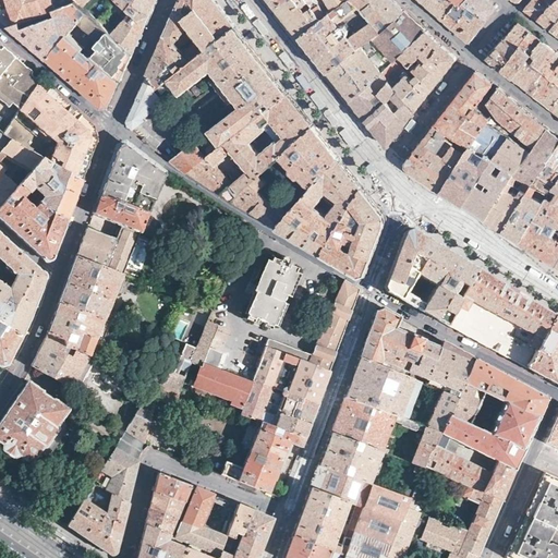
[(55,8),(58,7),(55,0),(0,0),(0,16),(9,24),(21,20),(55,8)]
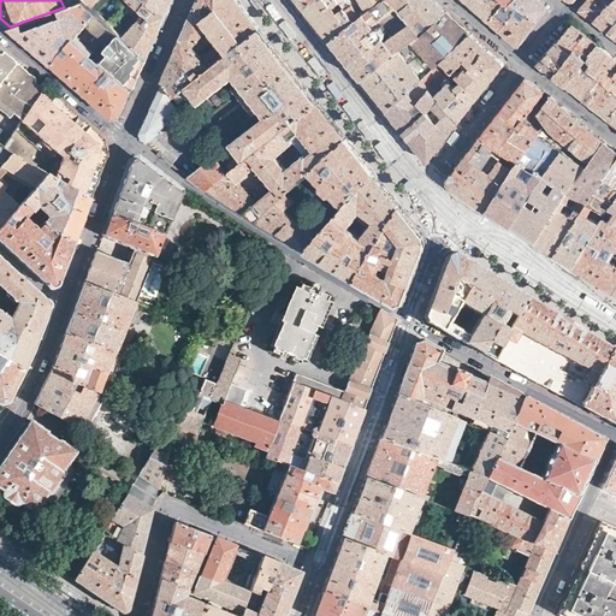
[(88,22),(96,11),(90,6),(84,0),(83,0),(64,7),(60,9),(61,15),(25,28),(23,22),(10,27),(30,45),(52,63),(73,37),(88,22)]
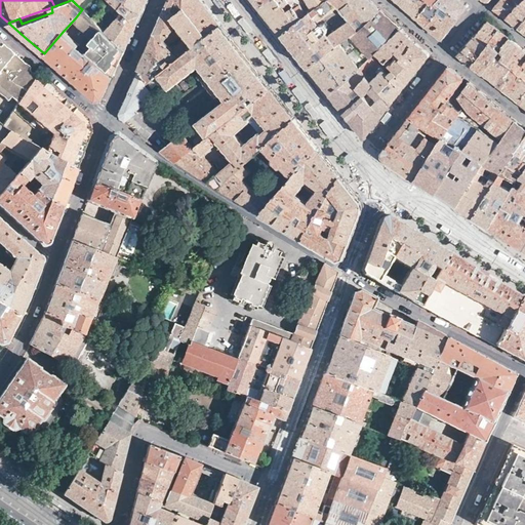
[(111,14),(117,7),(111,0),(104,7),(111,14)]
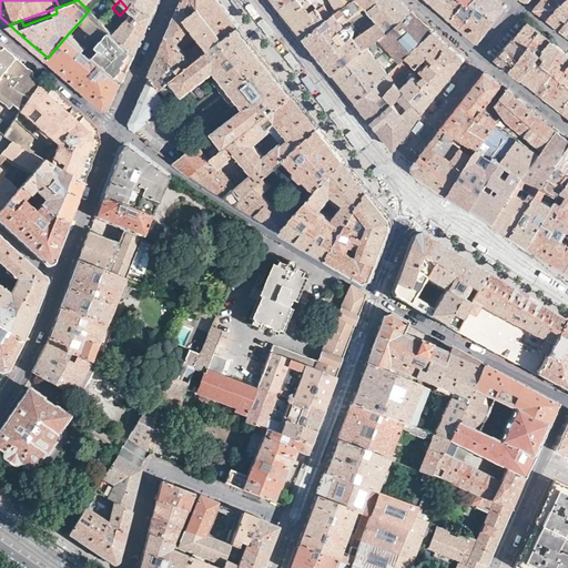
[(119,0),(120,0),(127,8),(132,13),(134,11),(149,23),(156,7),(158,7),(160,3),(160,0),(119,0)]
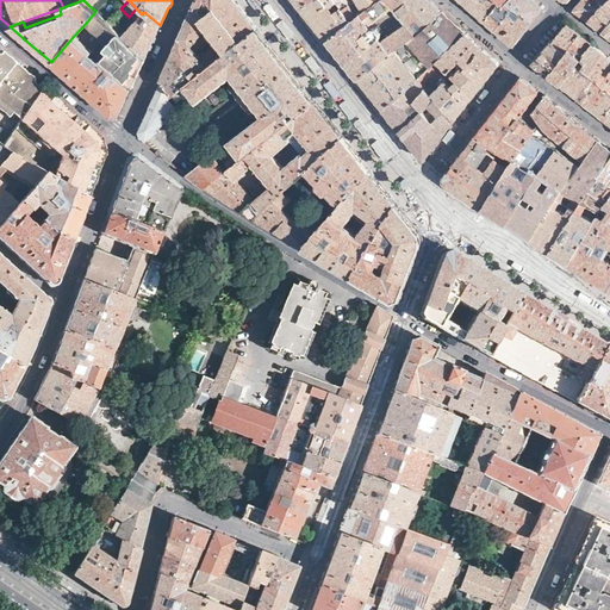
[(197,0),(181,37),(195,54),(209,39),(203,33),(205,32),(215,45),(200,57),(209,67),(259,27),(238,2),(236,0),(197,0)]
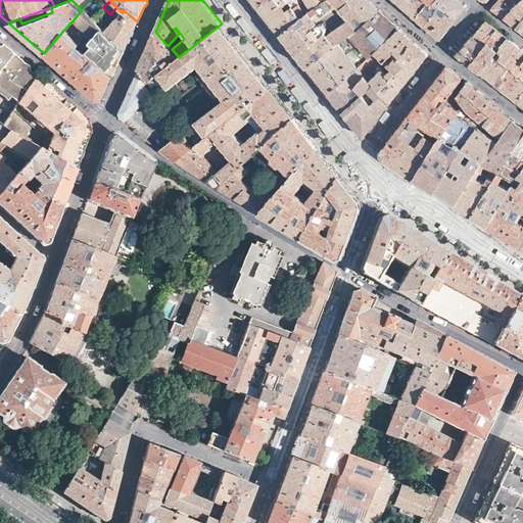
[(221,7),(215,0),(210,0),(218,9),(221,7)]
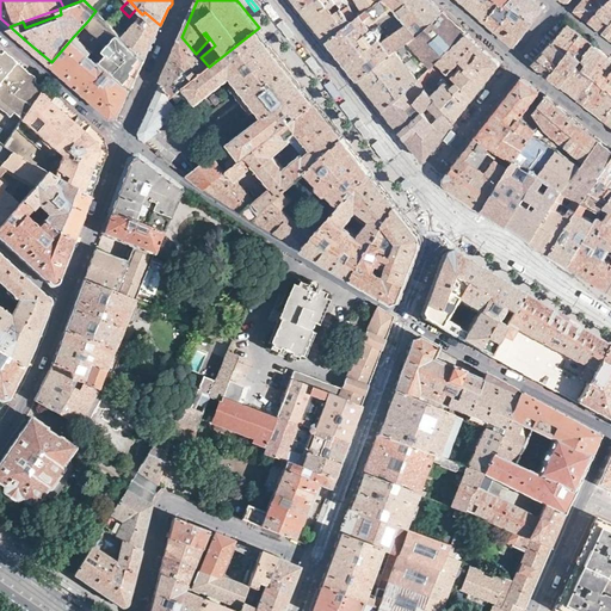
[(313,19),(327,37),(344,25),(353,18),(339,0),(357,0),(364,10),(375,0),(309,0),(306,4),(302,6),(313,19)]
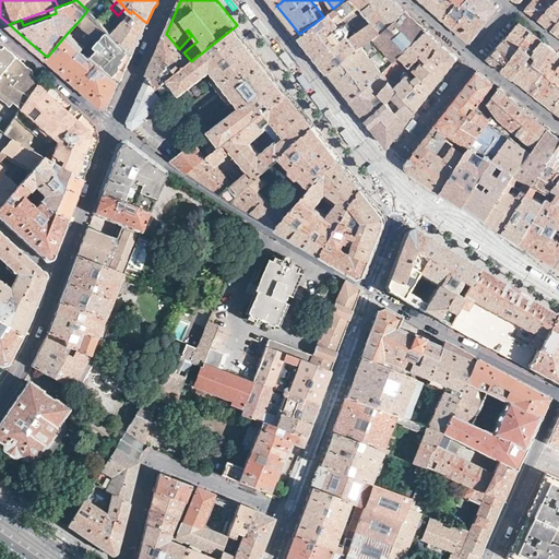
[(328,70),(365,42),(372,35),(373,36),(381,30),(359,7),(356,3),(353,0),(343,0),(333,9),(323,16),(314,23),(299,34),(313,52),(328,70)]
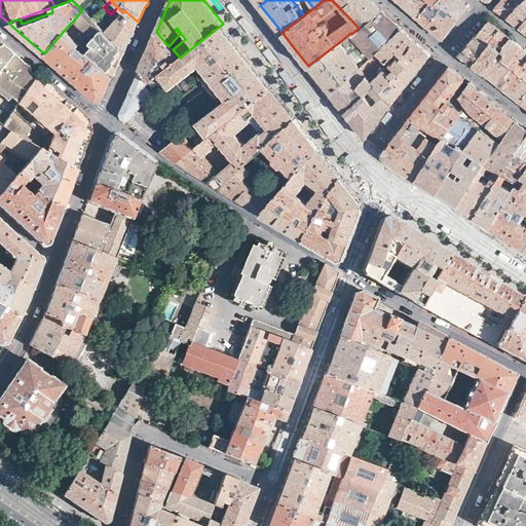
[(338,6),(359,28),(375,13),(380,9),(370,0),(332,0),(335,3),(338,6)]
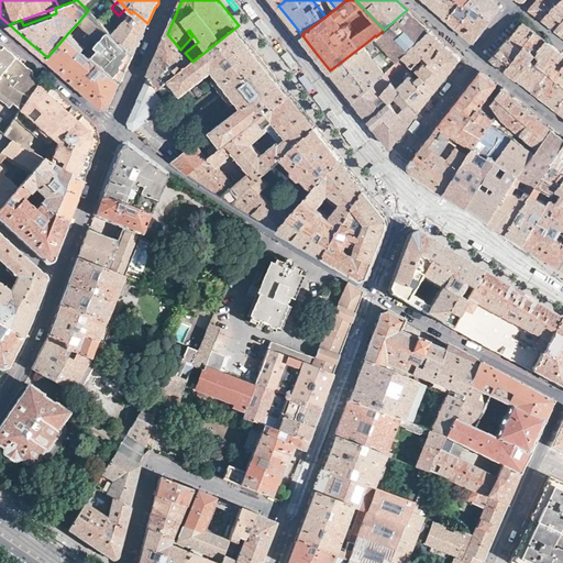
[(459,3),(461,0),(426,0),(432,4),(446,18),(459,3)]
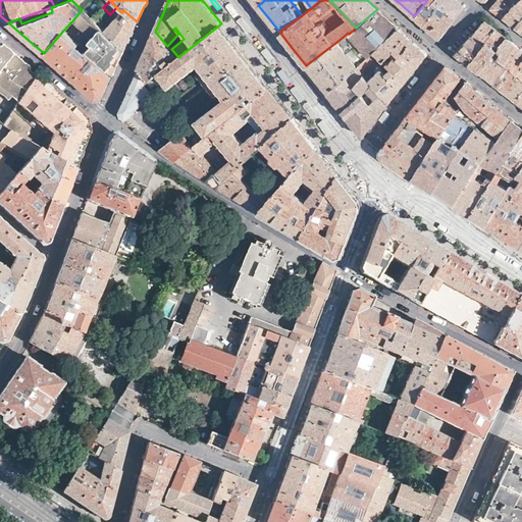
[(452,23),(457,16),(434,0),(432,3),(429,6),(425,3),(414,16),(418,20),(433,33),(438,38),(441,37),(452,23)]
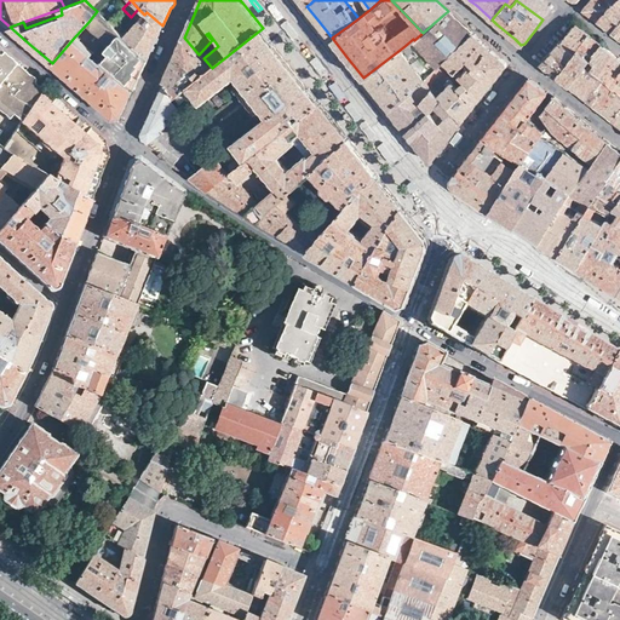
[(516,0),(543,19),(549,12),(552,7),(552,6),(552,5),(552,4),(546,0),(516,0)]
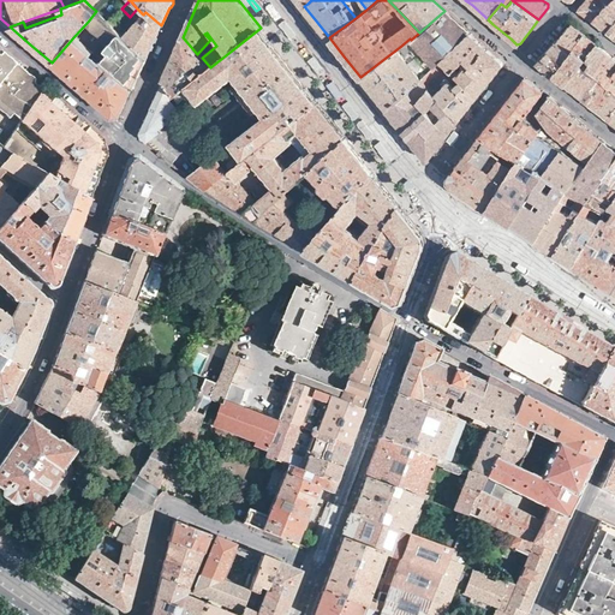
[(584,13),(592,19),(602,10),(611,0),(586,0),(579,10),(584,13)]
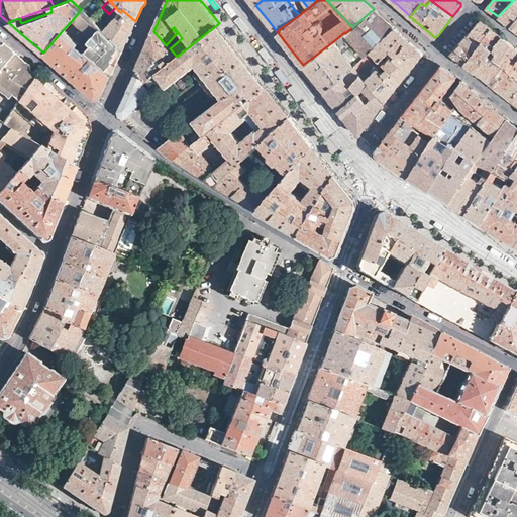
[(516,0),(514,0),(506,8),(498,16),(512,27),(516,30),(516,0)]
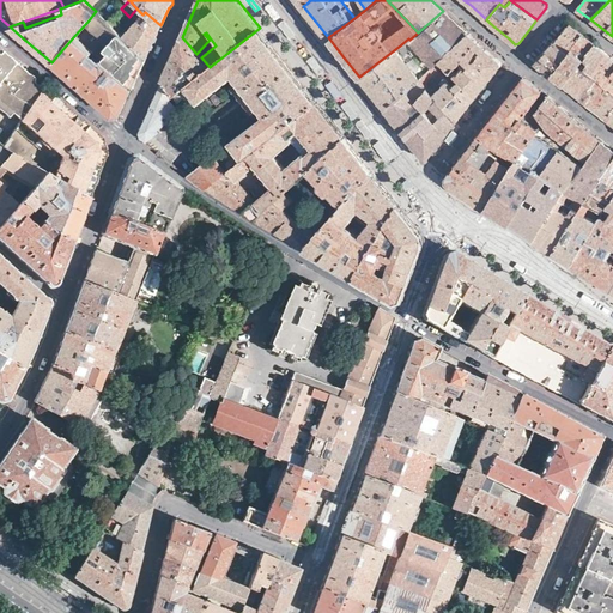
[(108,23),(107,20),(96,11),(87,22),(110,41),(104,47),(109,52),(102,60),(133,86),(139,74),(146,58),(122,36),(116,30),(108,23)]
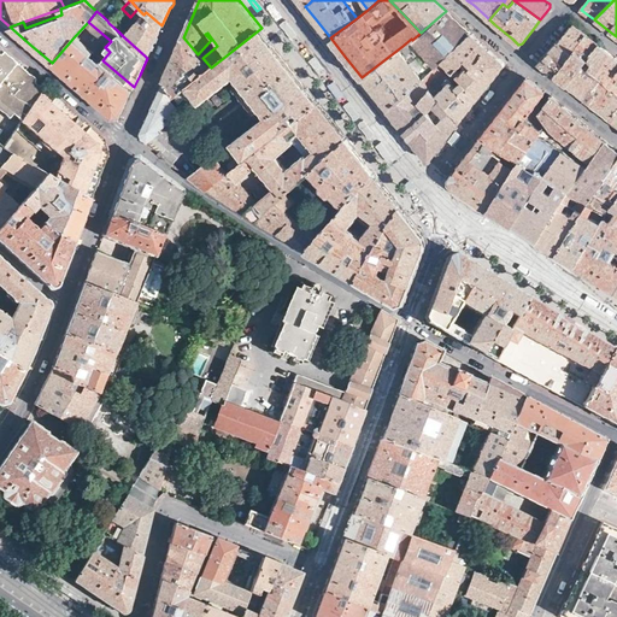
[(451,52),(463,39),(470,31),(459,23),(458,21),(446,11),(440,16),(421,33),(412,40),(411,39),(403,46),(423,69),(428,74),(438,64),(441,60),(451,52)]
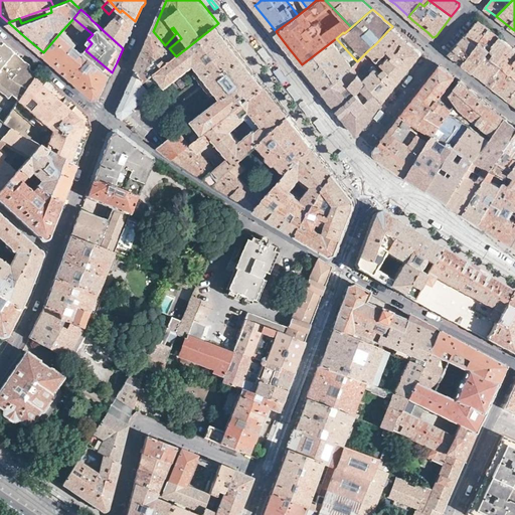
[(129,35),(135,21),(122,10),(120,12),(103,30),(123,48),(129,35)]
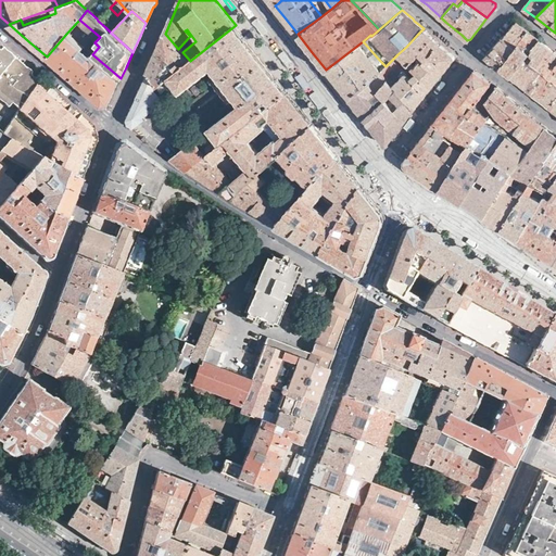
[(516,47),(519,43),(529,30),(521,25),(517,21),(510,29),(504,37),(514,43),(516,47)]
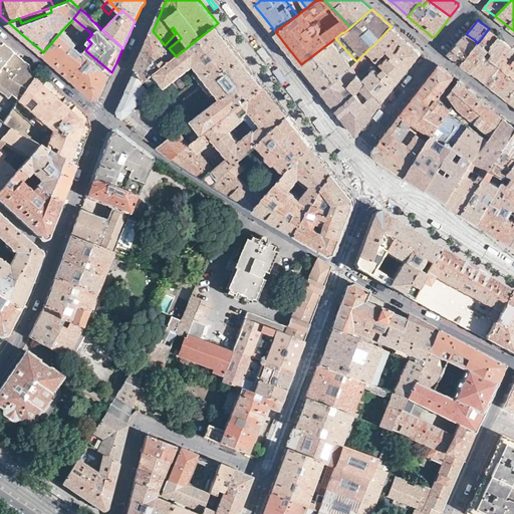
[(221,96),(254,69),(241,52),(218,23),(176,56),(147,79),(157,92),(157,93),(195,63),(200,69),(195,73),(212,93),(217,90),(221,96)]
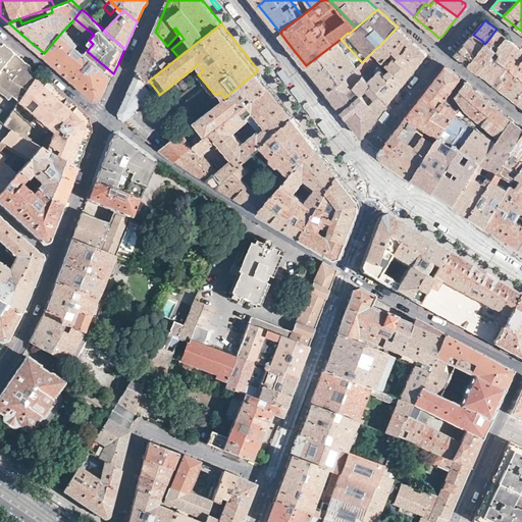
[(364,74),(389,102),(399,91),(426,55),(426,49),(400,29),(398,27),(392,33),(381,44),(373,51),(385,63),(382,67),(370,54),(362,62),(357,66),(364,74)]
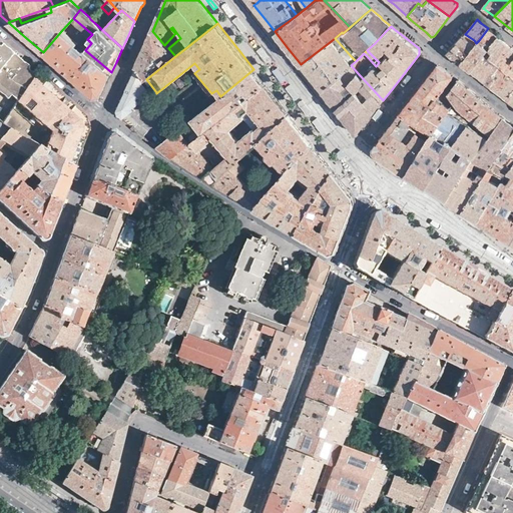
[(479,40),(489,48),(498,36),(492,31),(488,28),(479,40)]
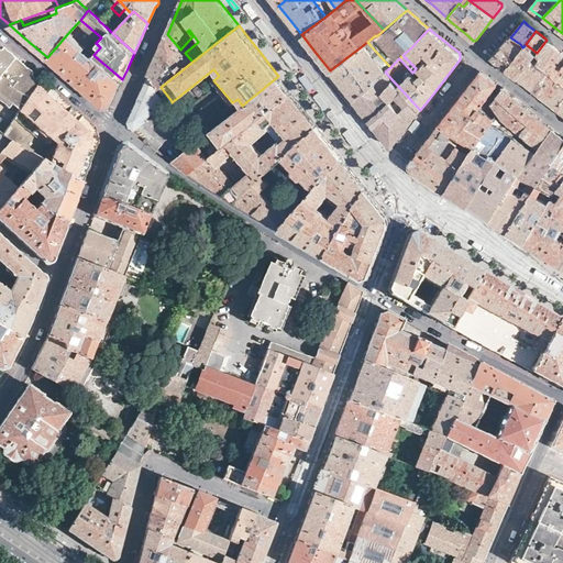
[(117,92),(122,79),(94,55),(92,55),(88,59),(79,53),(85,48),(67,34),(47,57),(54,63),(76,81),(105,106),(111,105),(117,92)]
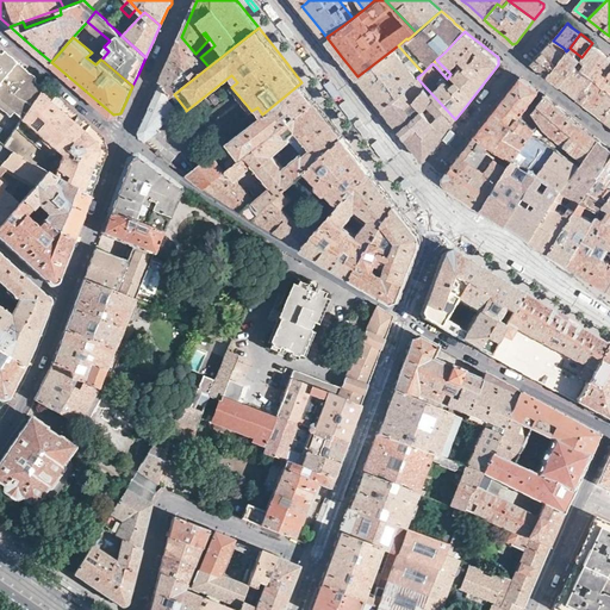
[(209,67),(200,57),(195,54),(181,37),(173,56),(162,80),(174,94),(209,67)]
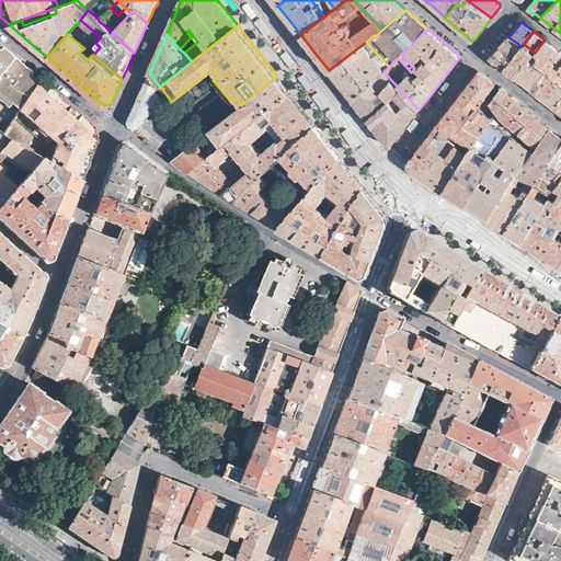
[(518,44),(508,37),(499,47),(491,57),(495,61),(496,63),(505,68),(521,47),(518,44)]
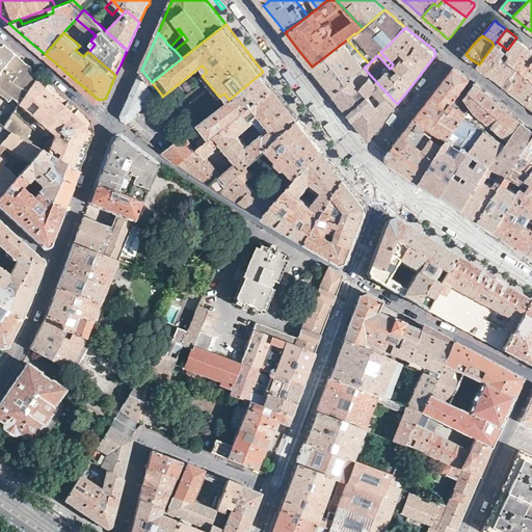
[(516,37),(507,50),(503,56),(512,62),(520,67),(514,72),(504,85),(513,91),(526,102),(531,92),(531,49),(529,47),(516,37)]
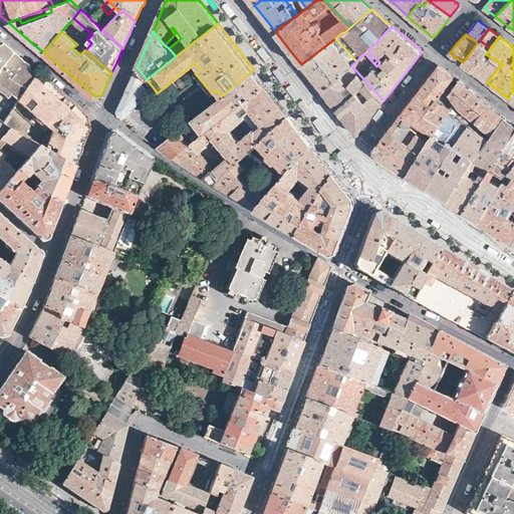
[(352,78),(358,73),(351,65),(356,61),(352,57),(335,38),(301,64),(311,76),(313,78),(323,91),(341,75),(347,82),(352,78)]
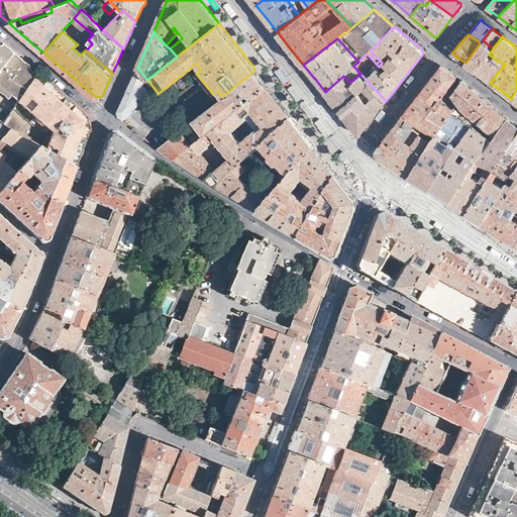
[(476,72),(489,55),(493,48),(483,40),(480,43),(466,63),(469,66),(476,72)]
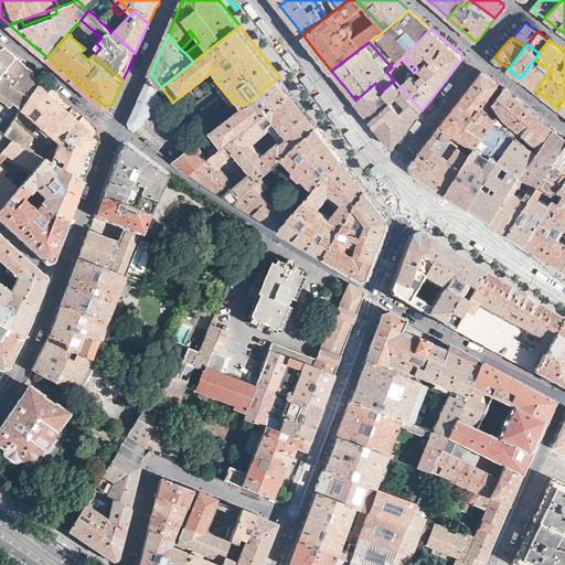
[(14,57),(8,52),(0,62),(6,67),(11,62),(14,57)]
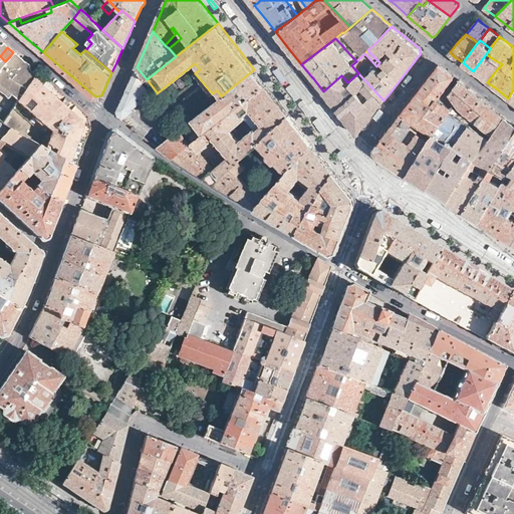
[(367,50),(364,53),(376,66),(379,62),(367,50)]
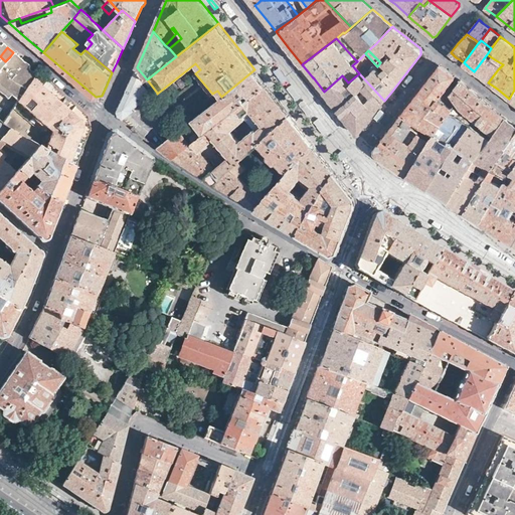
[(13,52),(10,56),(16,62),(20,58),(13,52)]
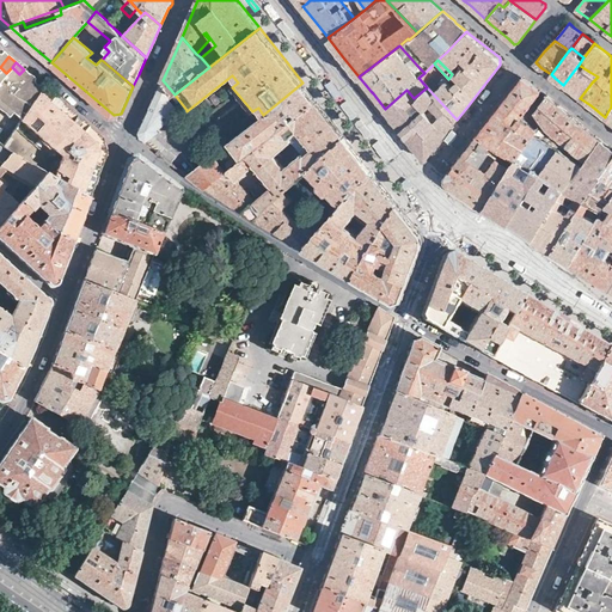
[(570,90),(580,98),(592,83),(598,77),(589,72),(579,65),(563,85),(570,90)]
